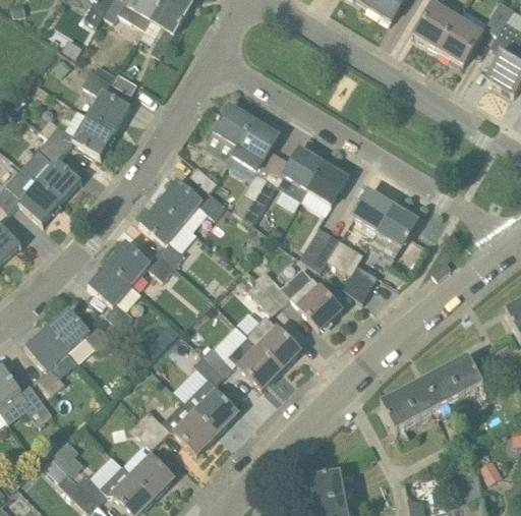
[(103,16),(113,0),(81,0),(94,7),(93,10),(103,16)]
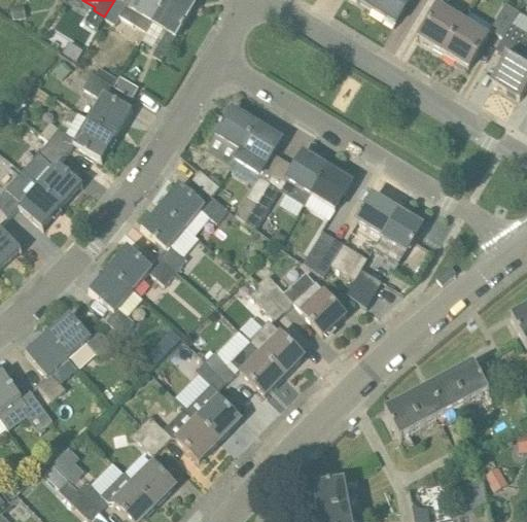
[(151,23),(165,0),(114,0),(104,16),(115,24),(119,16),(146,32),(151,23)]
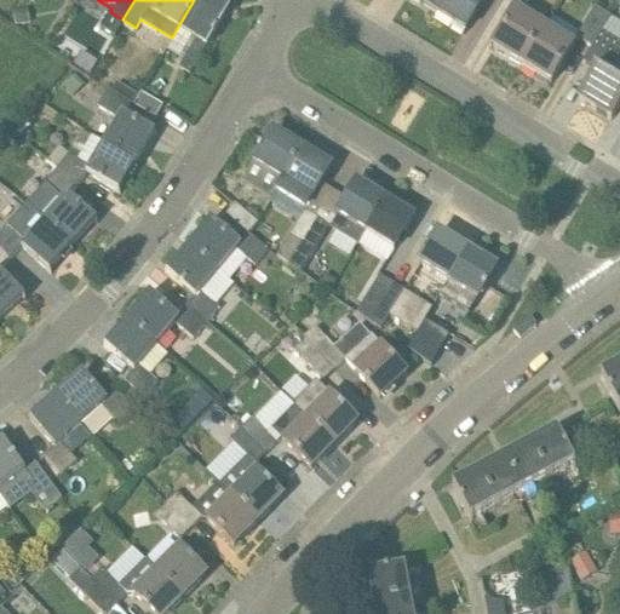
[(194,0),(178,27),(195,38),(179,64),(189,70),(229,6),(218,0),(194,0)]
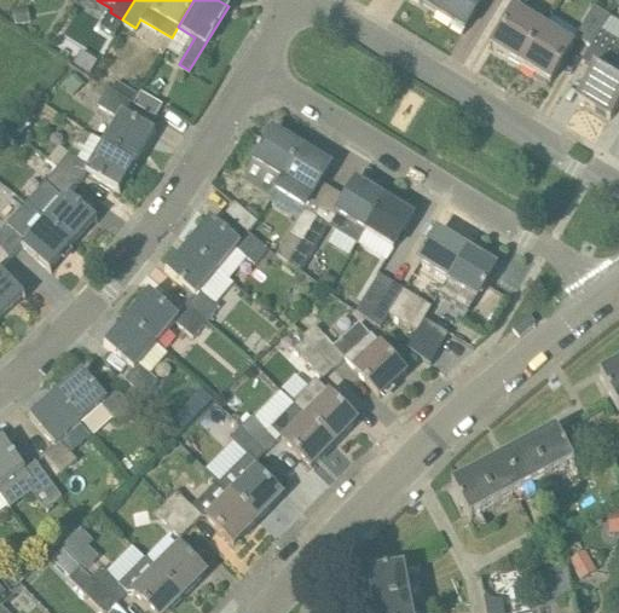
[(420,0),(437,10),(441,0),(420,0)]
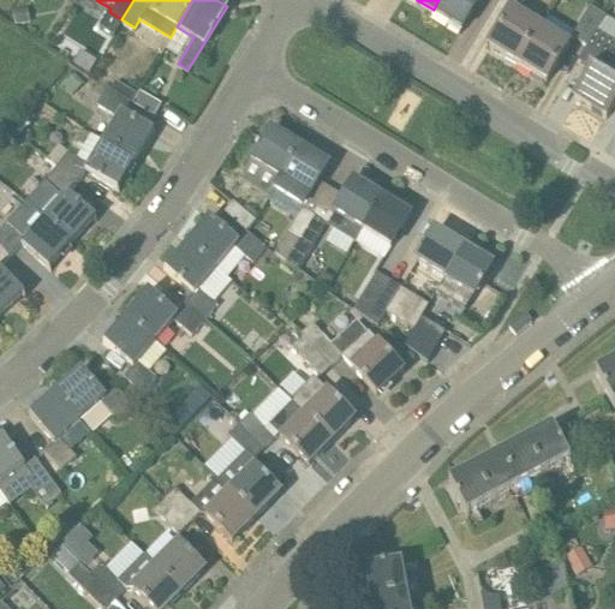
[(439,0),(434,10),(461,27),(477,0),(439,0)]
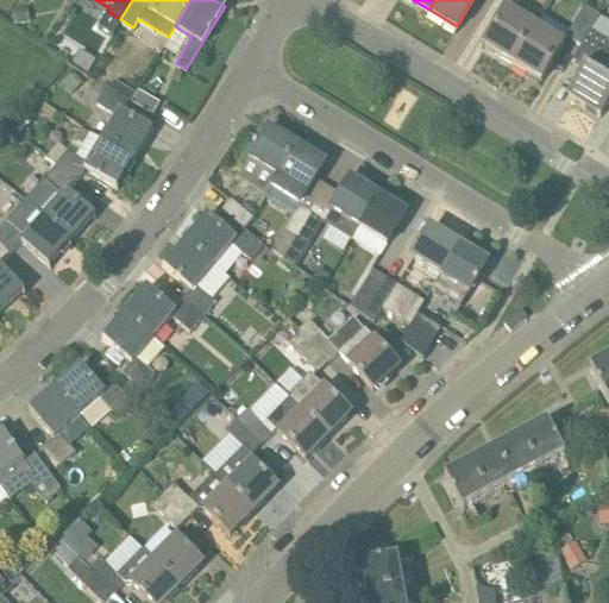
[(26,2),(11,6),(14,22),(30,18),(26,2)]
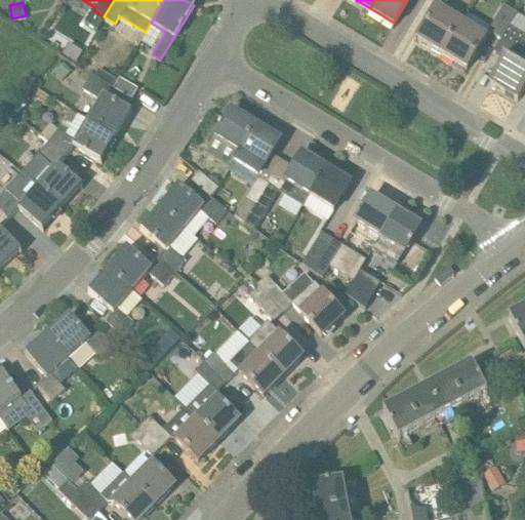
[(501,37),(509,25),(517,11),(503,3),(488,29),(501,37)]
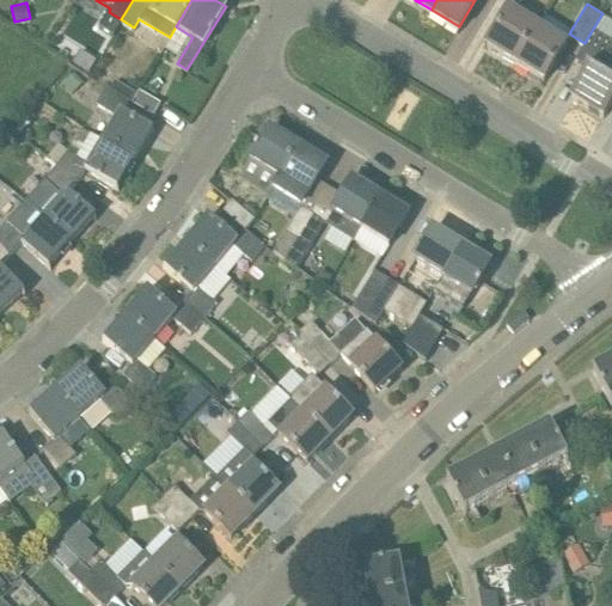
[(515,60),(538,22),(510,5),(487,43),(515,60)]
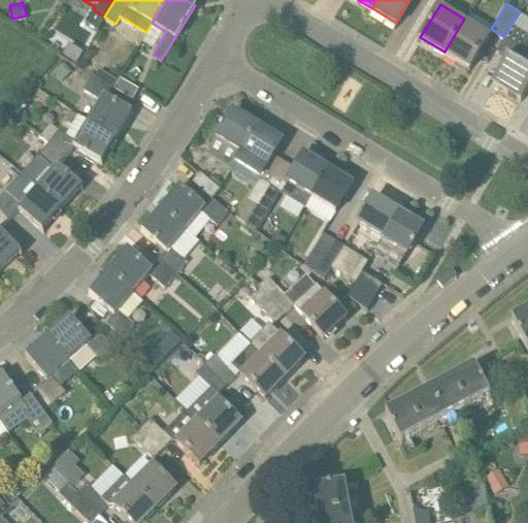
[(464,19),(444,52),(469,67),(489,33),(464,19)]
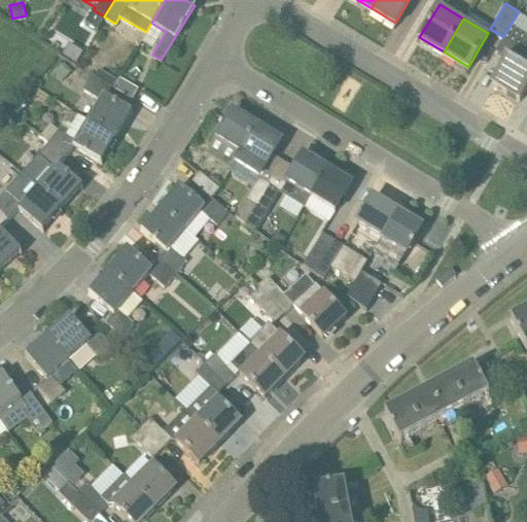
[(526,34),(511,25),(503,37),(497,46),(510,54),(492,81),(520,98),(526,84),(526,61),(525,60),(526,55),(526,34)]
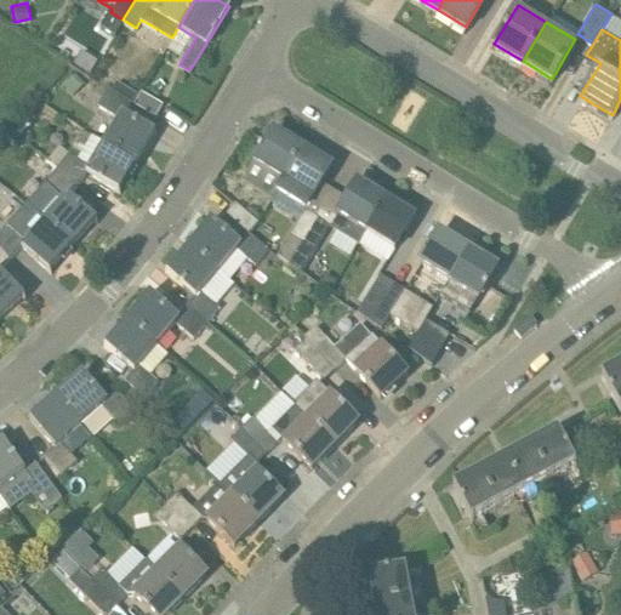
[(75,70),(63,83),(72,91),(84,79),(75,70)]
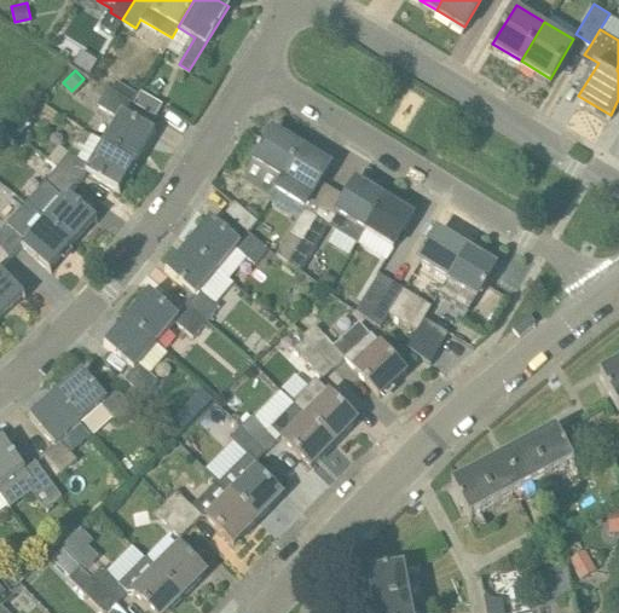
[(139,91),(116,77),(110,87),(113,88),(131,99),(134,100),(139,91)]
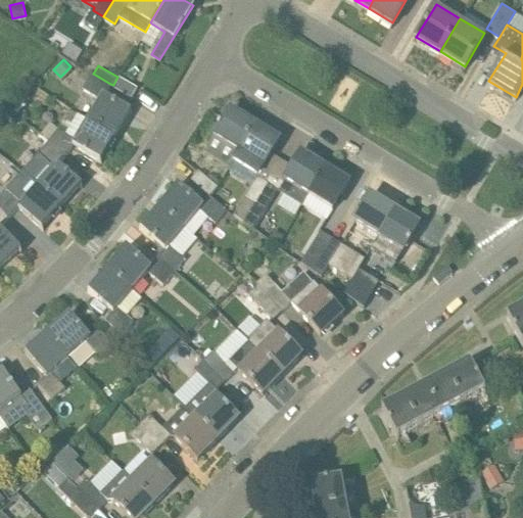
[(104,93),(110,84),(92,73),(83,88),(99,97),(87,116),(115,134),(131,109),(104,93)]
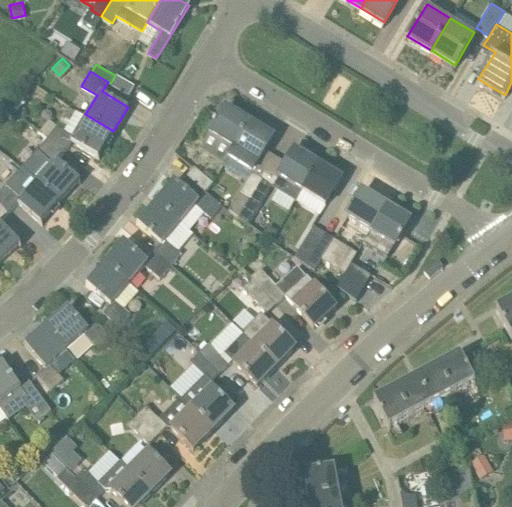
[(115,75),(111,83),(129,94),(135,83),(117,72),(115,75)]
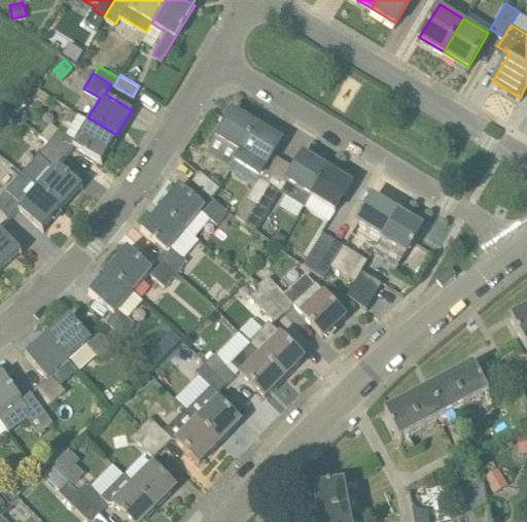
[(234,161),(256,124),(232,108),(215,136),(214,136),(206,151),(231,165),(234,161)]
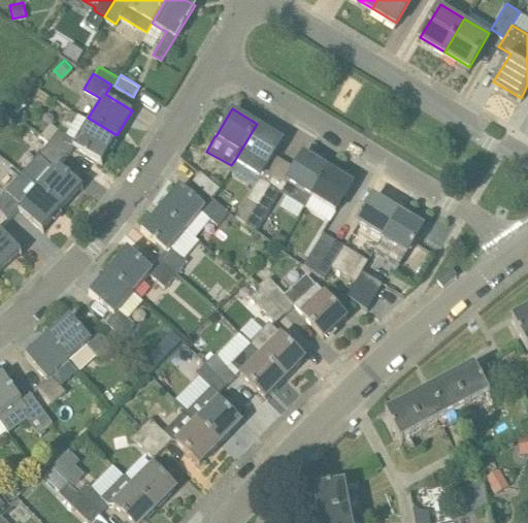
[(101,161),(117,135),(88,118),(76,137),(59,128),(57,130),(52,125),(45,130),(52,136),(48,139),(67,155),(74,145),(101,161)]
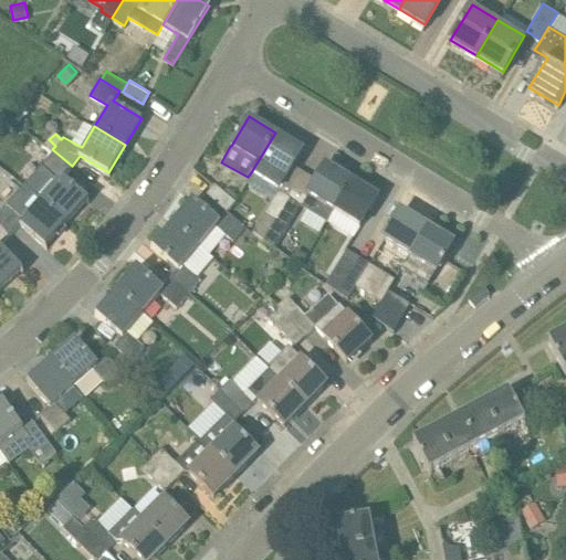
[(276,188),(278,189),(279,188),(293,164),(302,148),(275,133),(251,172),(276,188)]
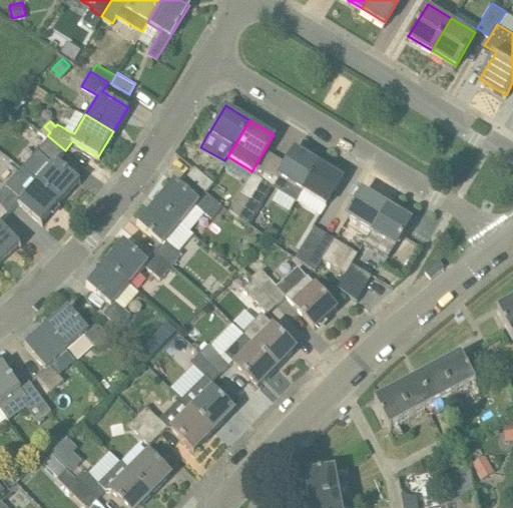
[(58,158),(65,150),(47,135),(37,148),(52,162),(37,179),(61,200),(80,179),(58,158)]
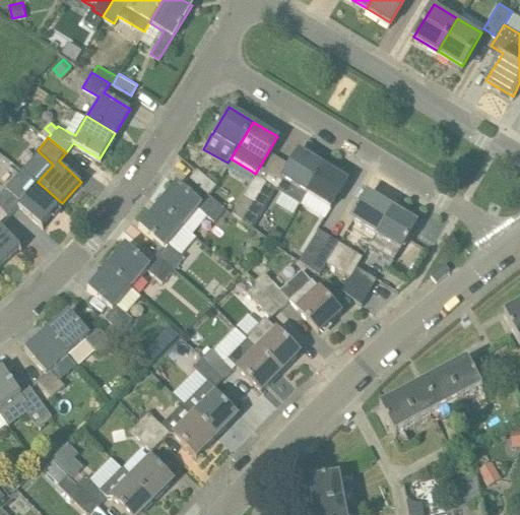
[(300,149),(276,187),(300,201),(323,164),(300,149)]
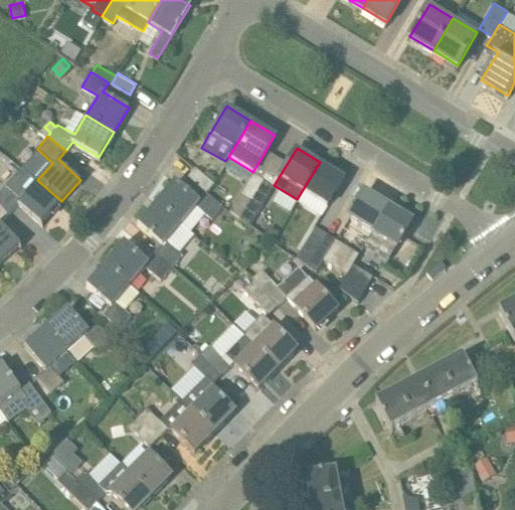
[(320,162),(297,199),(298,200),(303,190),(326,204),(343,176),(320,162)]
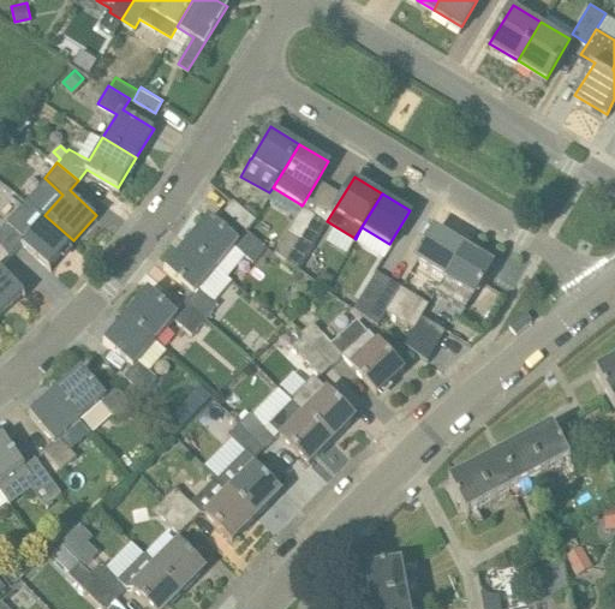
[(224,209),(246,227),(256,216),(255,215),(258,210),(246,201),(243,206),(233,197),(224,209)]
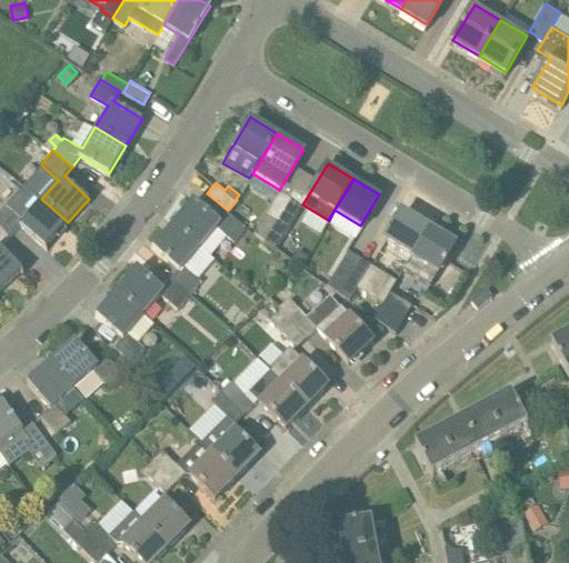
[(20,222),(46,247),(68,222),(41,199),(25,183),(7,202),(0,209),(0,223),(10,233),(20,222)]
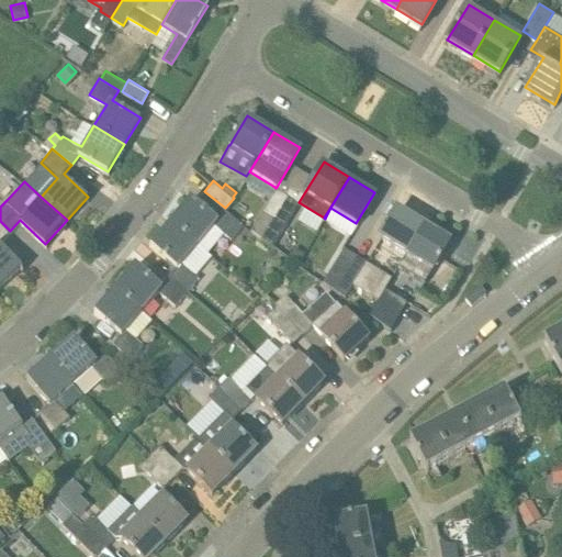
[(261,236),(287,195),(276,188),(271,196),(262,210),(250,230),(261,236)]
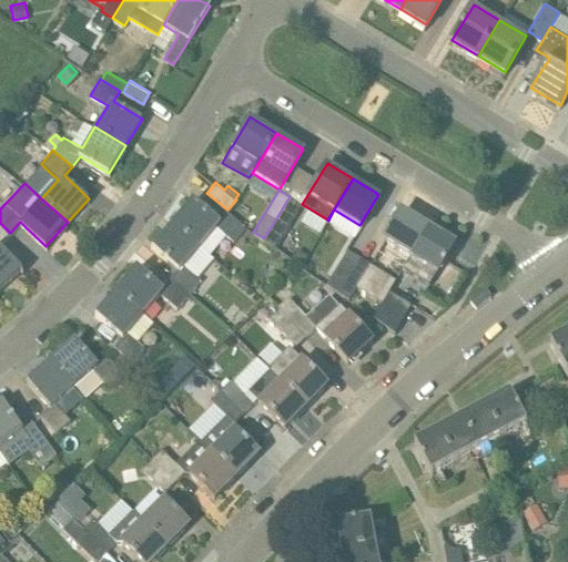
[(302,204),(290,196),(264,238),(275,244),(276,242),(302,204)]
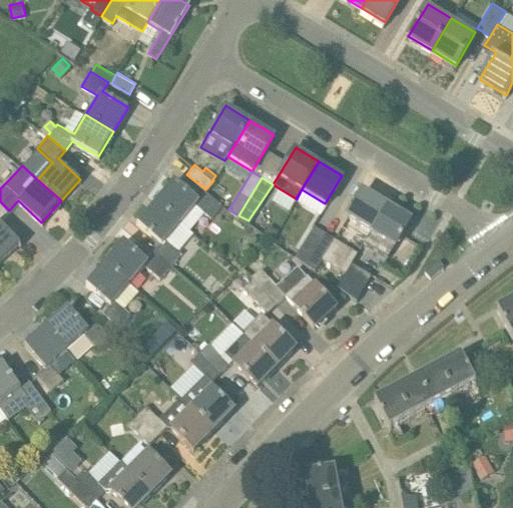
[(210,216),(221,202),(205,189),(198,198),(174,178),(156,200),(181,221),(196,203),(210,216)]
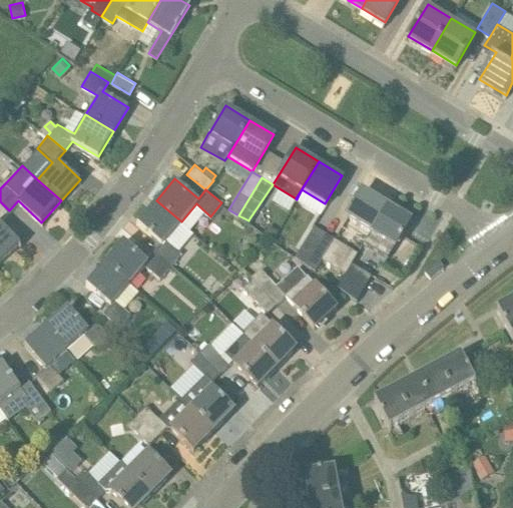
[(371,230),(387,203),(363,188),(347,215),(371,230)]
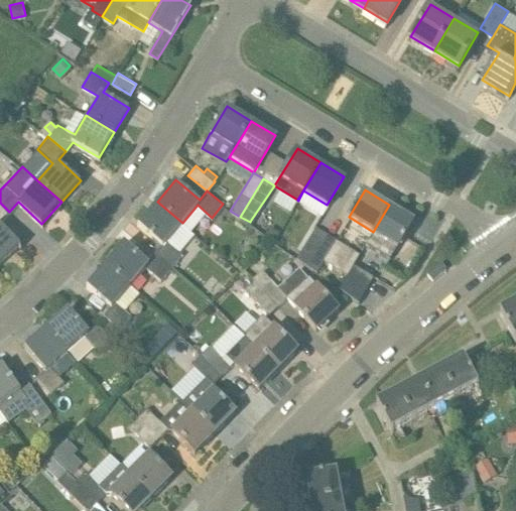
[(167,240),(182,223),(157,202),(138,224),(162,244),(155,252),(172,266),(180,272),(190,260),(167,240)]
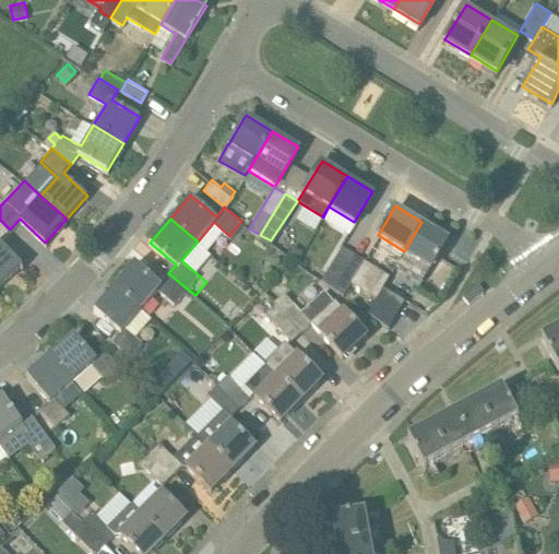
[(0,240),(10,230),(0,220),(0,285),(23,264),(0,240)]
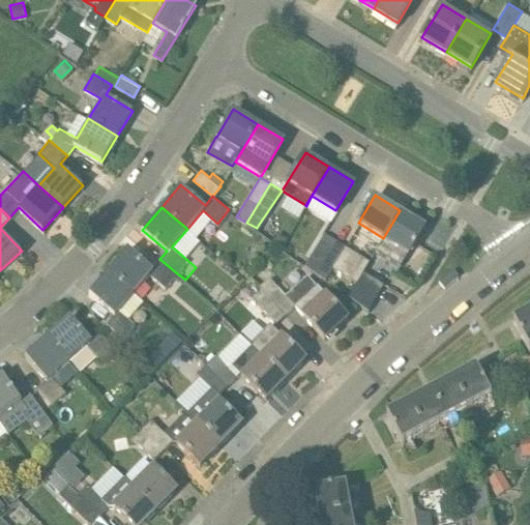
[(383,238),(408,254),(424,226),(400,210),(383,238)]
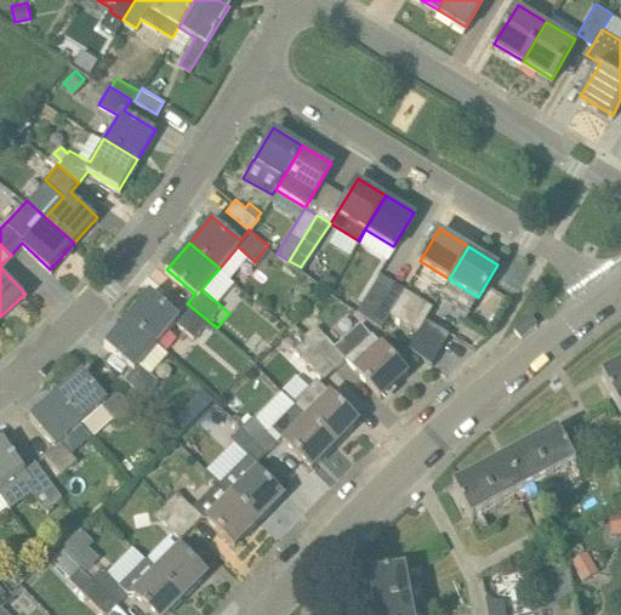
[(325,269),(318,280),(330,288),(337,277),(325,269)]
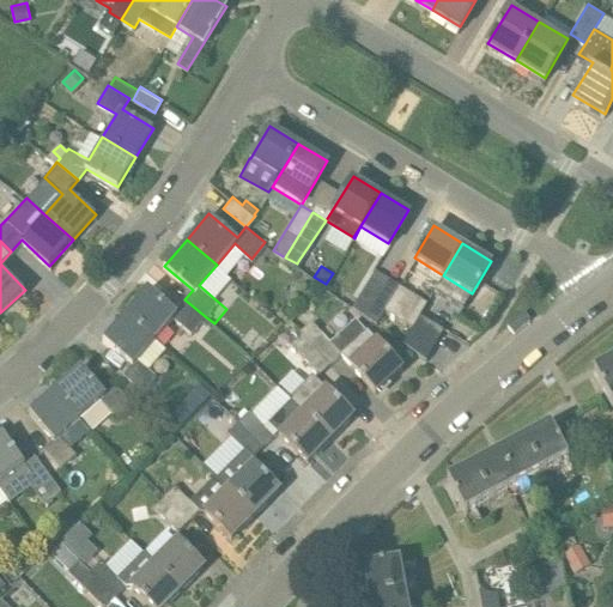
[(365,313),(388,275),(375,267),(352,305),(365,313)]
